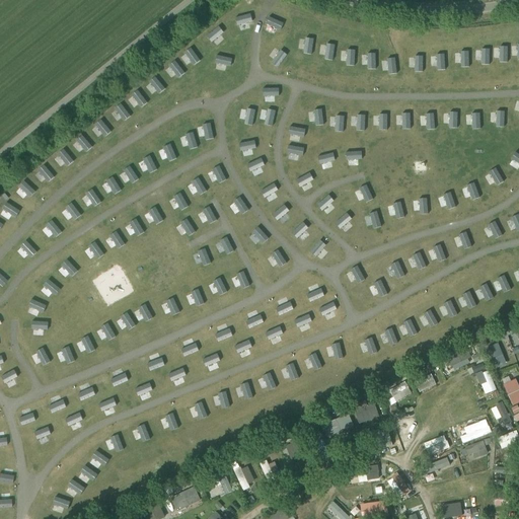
[(512,325),(505,328),(508,336),(515,332),(513,327),(512,325)]
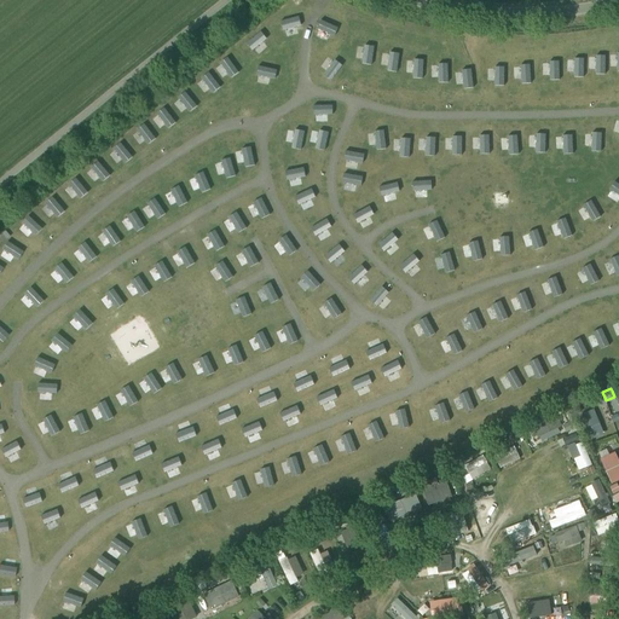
[(591,409),(578,415),(589,438),(602,432),(591,409)]
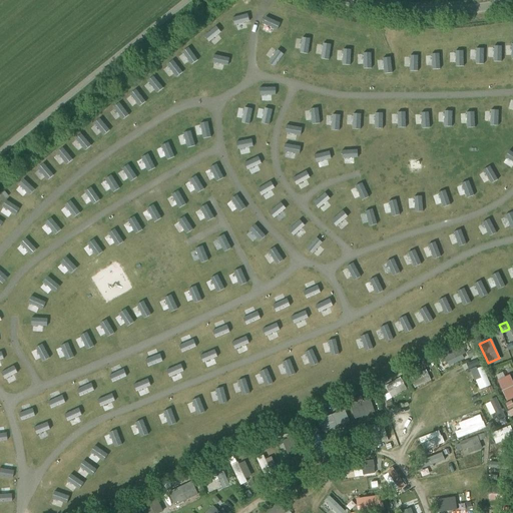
[(460,344),(441,356),(446,364),(465,352),(460,344)]
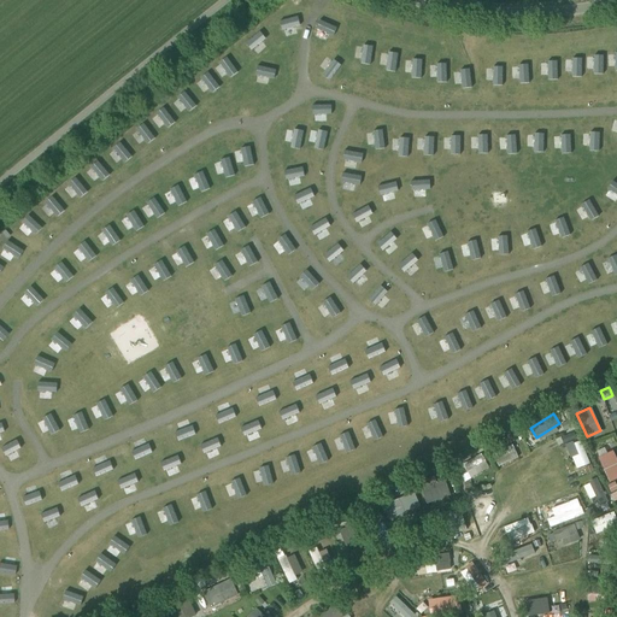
[(575,469),(589,464),(580,440),(570,444),(575,454),(570,456),(575,469)]
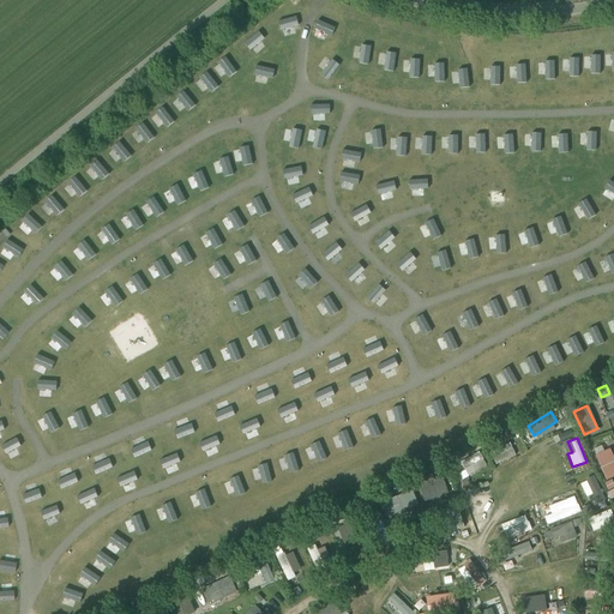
[(495,439),(488,444),(492,450),(499,445),(495,439)]
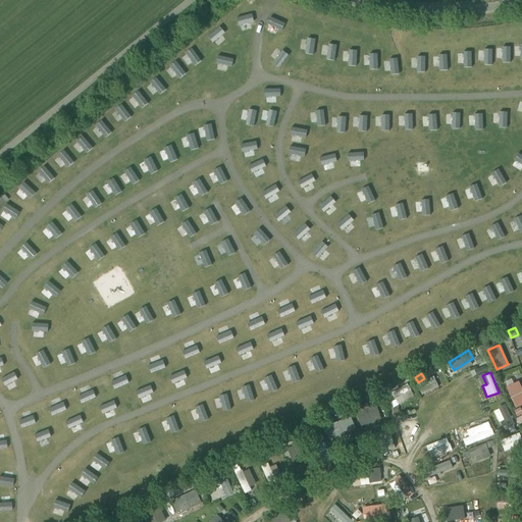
[(433,376),(415,383),(420,395),(438,387),(433,376)]
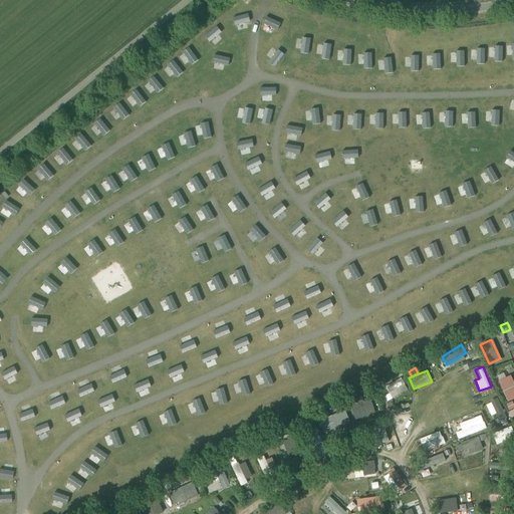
[(498,379),(505,402),(513,398),(513,384),(511,375),(498,379)]
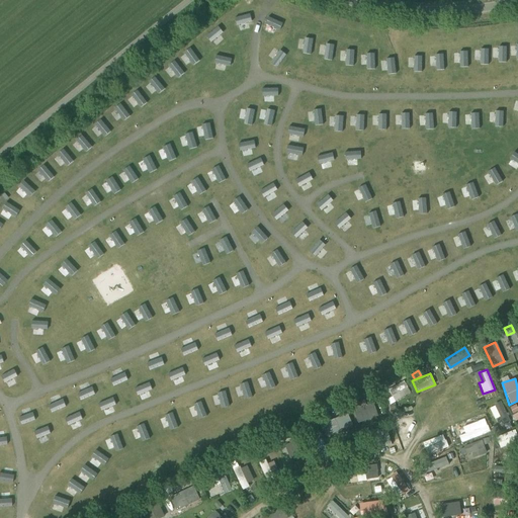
[(396,402),(411,393),(404,380),(387,390),(396,402)]
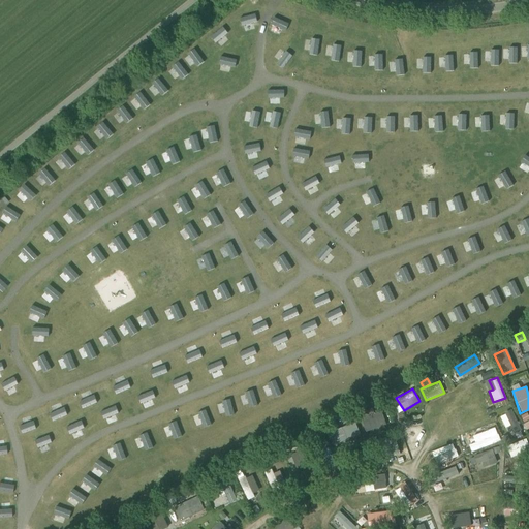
[(372,414),(378,427),(387,423),(381,409),(372,414)]
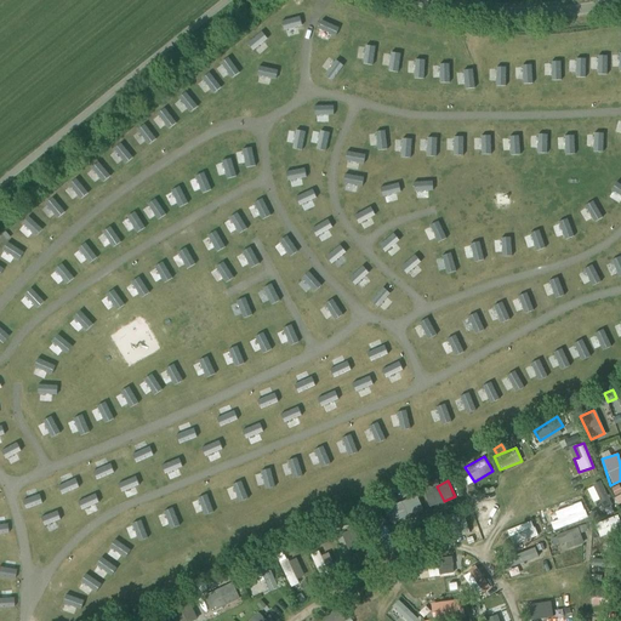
[(592,503),(608,497),(602,480),(586,486),(592,503)]
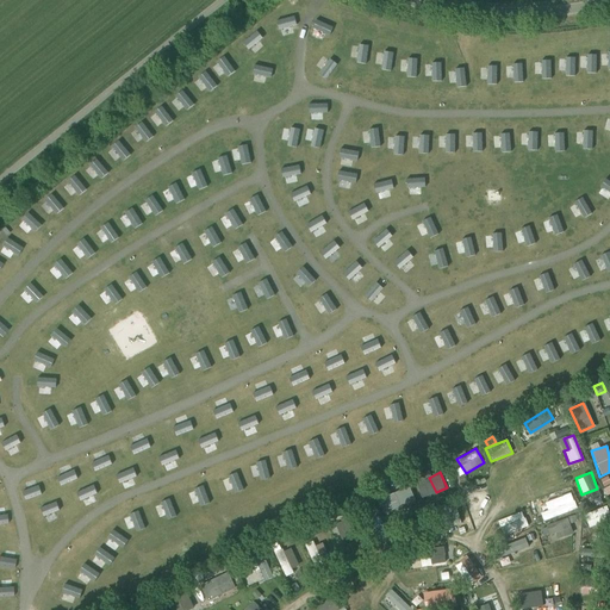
[(410,489),(390,493),(392,508),(414,503),(410,489)]
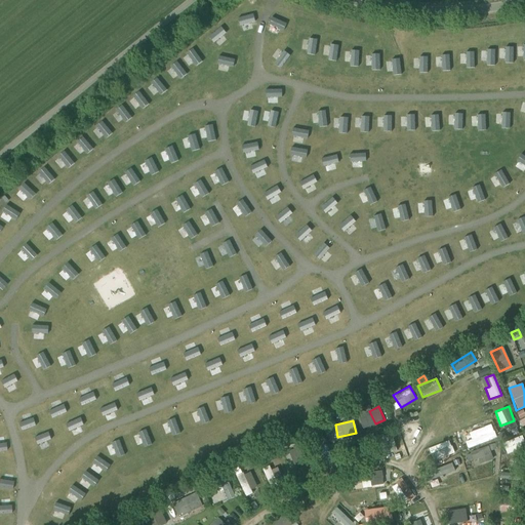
[(404,443),(416,441),(412,421),(400,423),(404,443)]
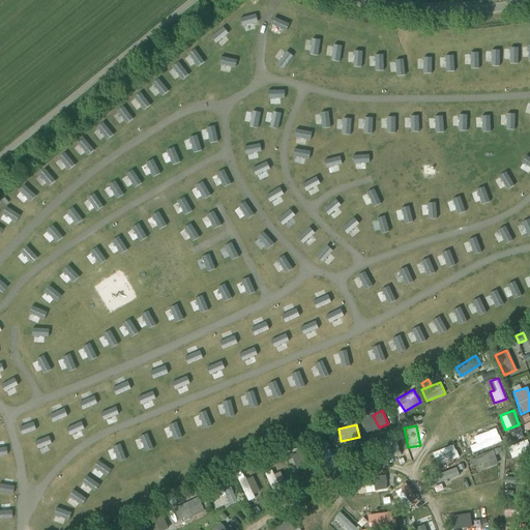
[(470,452),(501,443),(496,428),(471,435),(474,443),(468,445),(470,452)]
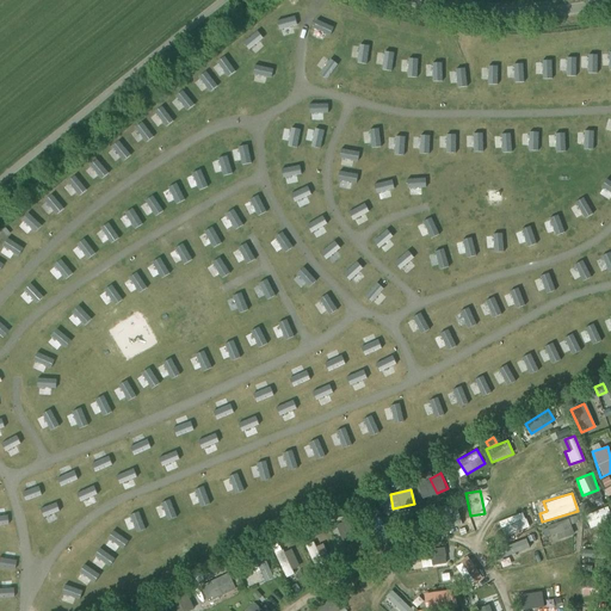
[(610,511),(609,506),(586,516),(591,525),(610,517),(610,511)]
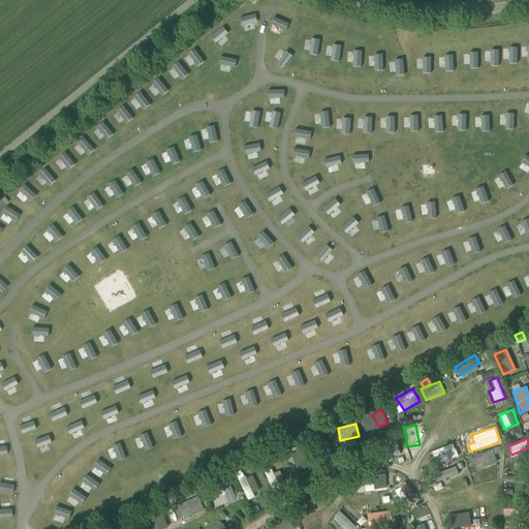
[(430,450),(435,462),(456,454),(452,442),(430,450)]
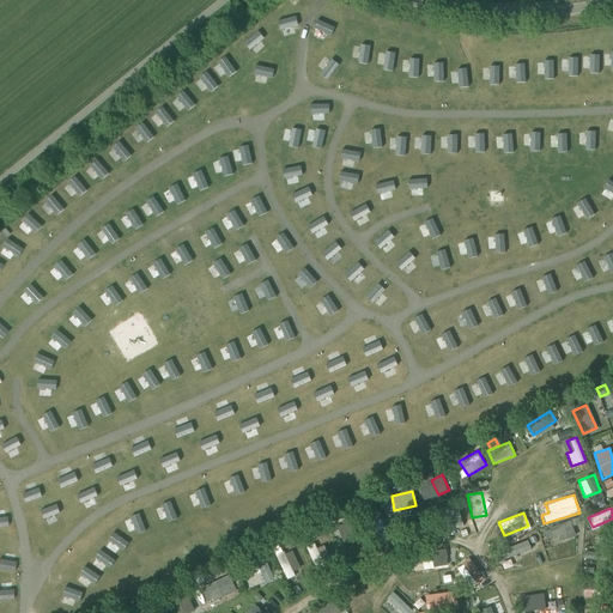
[(558,535),(559,541),(576,536),(571,521),(548,528),(551,538),(558,535)]
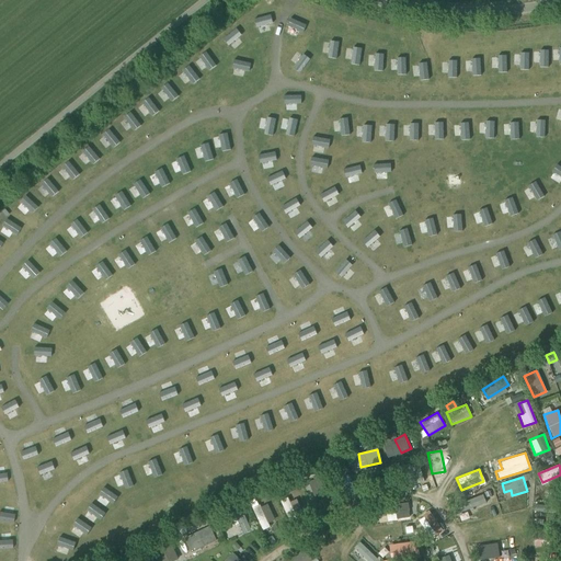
[(451,505),(455,514),(487,502),(483,493),(451,505)]
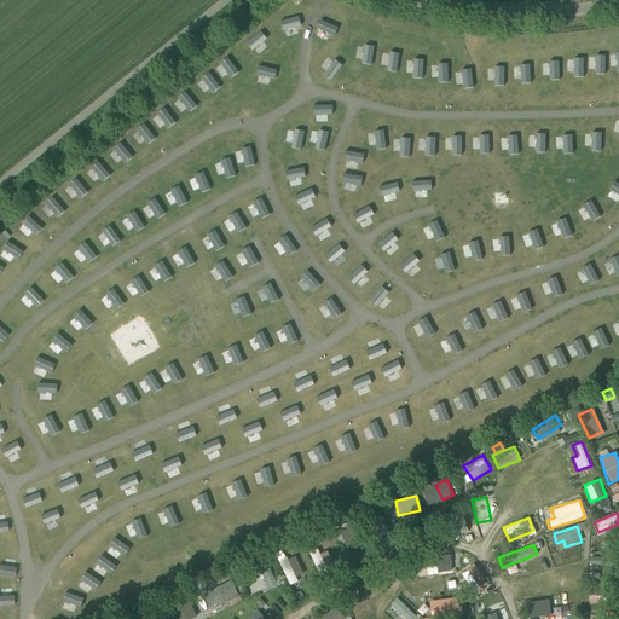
[(437,565),(438,573),(445,572),(444,555),(420,557),(420,567),(437,565)]
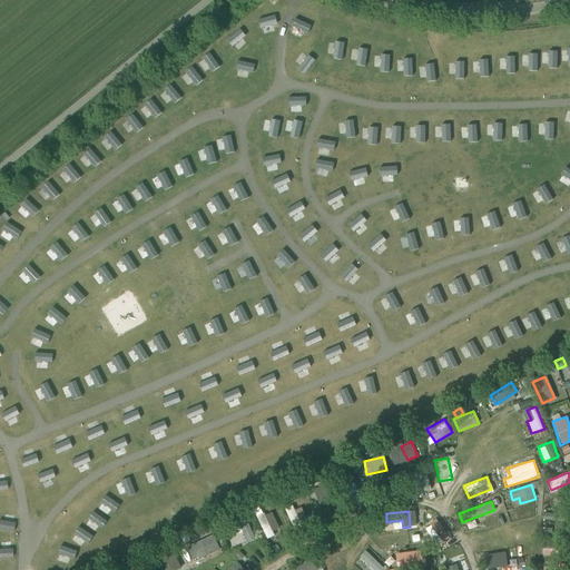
[(264,512),(256,516),(267,540),(282,534),(272,512),(265,516),(264,512)]
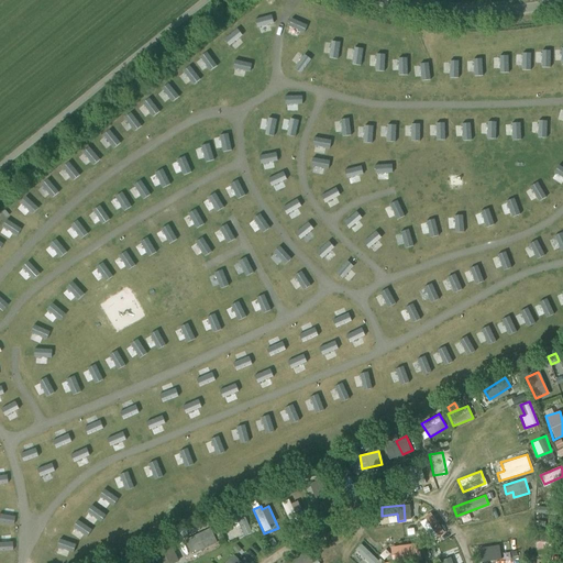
[(227,516),(236,539),(251,532),(242,509),(227,516)]
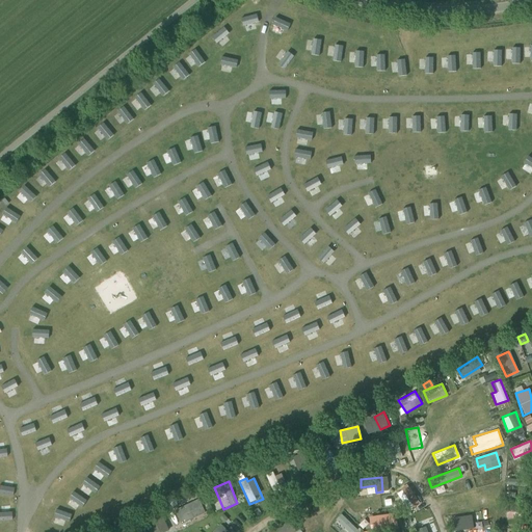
[(374,486),(366,487),(367,495),(375,494),(374,486)]
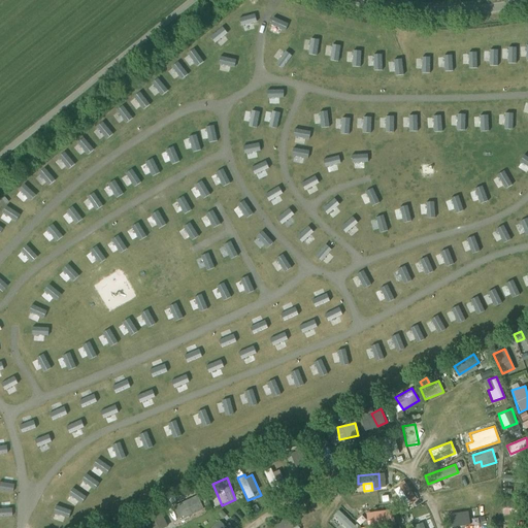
[(196,495),(171,505),(178,520),(202,509),(196,495)]
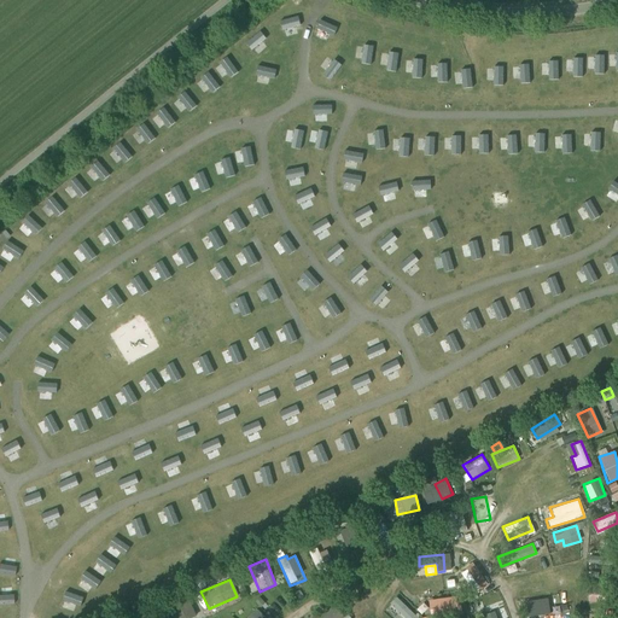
[(369,579),(345,595),(354,607),(378,592),(369,579)]
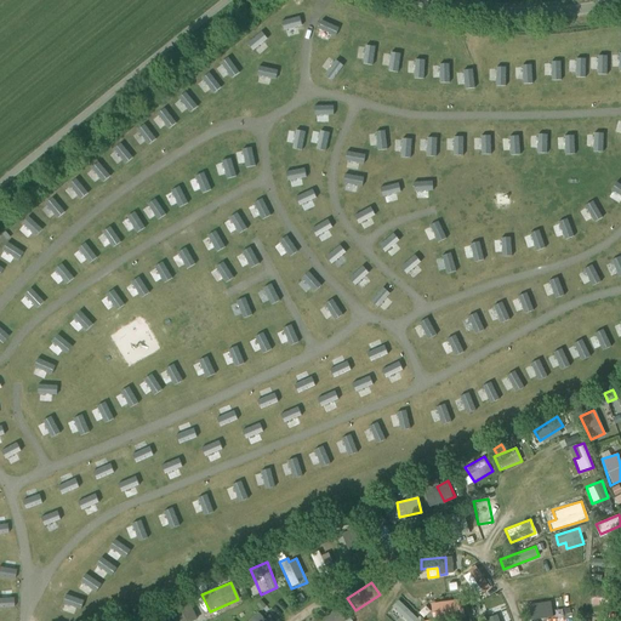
[(166,605),(174,620),(188,620),(197,617),(186,596),(166,605)]
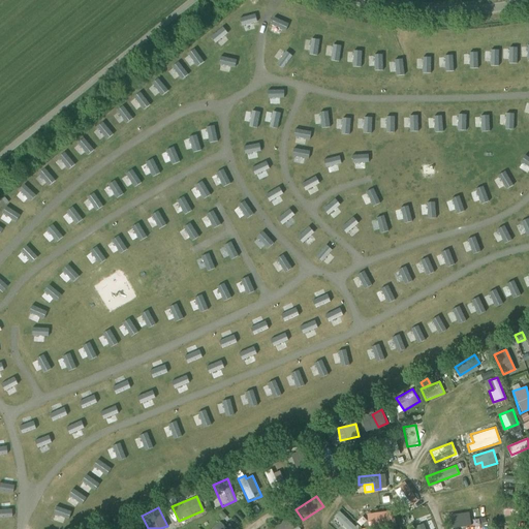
[(330,524),(339,528),(353,528),(358,522),(338,510),(330,524)]
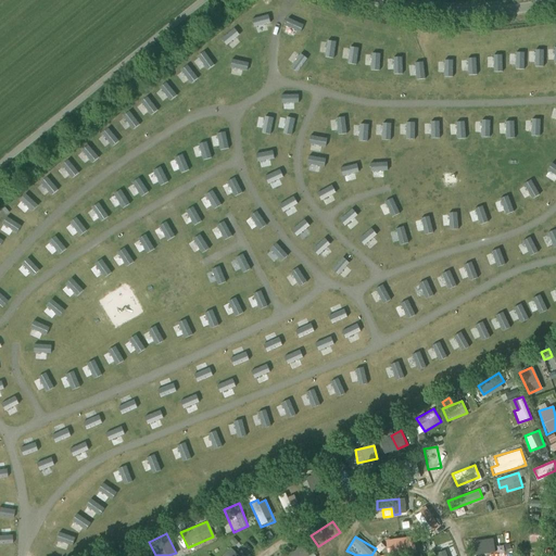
[(475,555),(493,552),(491,538),(471,541),(475,555)]
